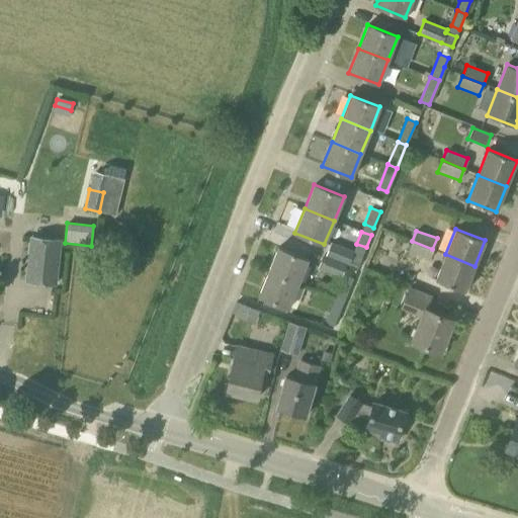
[(55,284),(57,264),(44,262),(46,239),(31,237),(26,281),(55,284)]
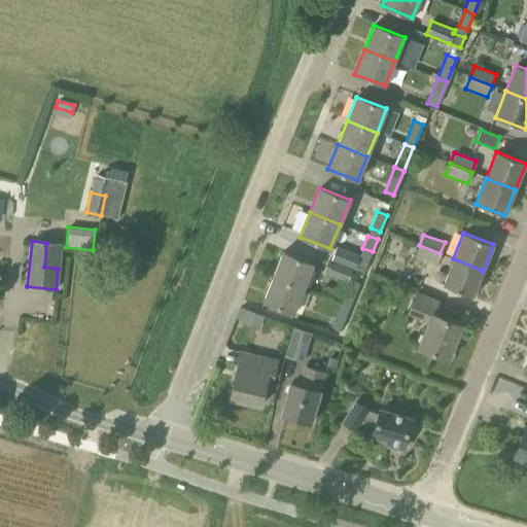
[(435,265),(440,253),(419,245),(414,256),(435,265)]
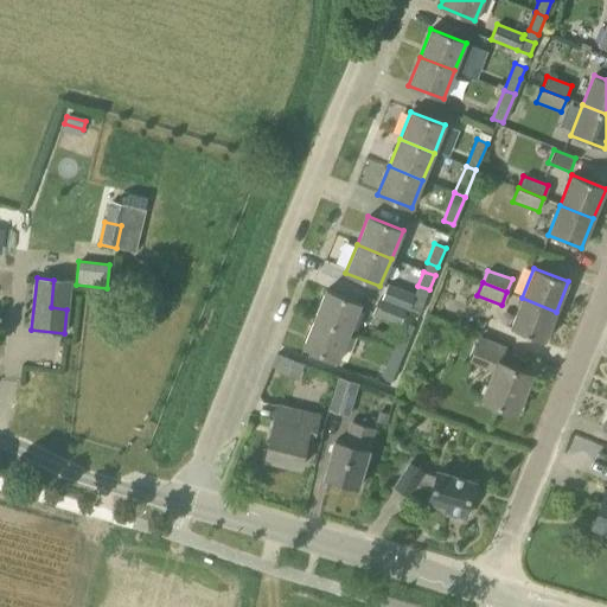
[(388,283),(381,299),(406,310),(408,310),(420,314),(426,299),(414,294),(388,283)]
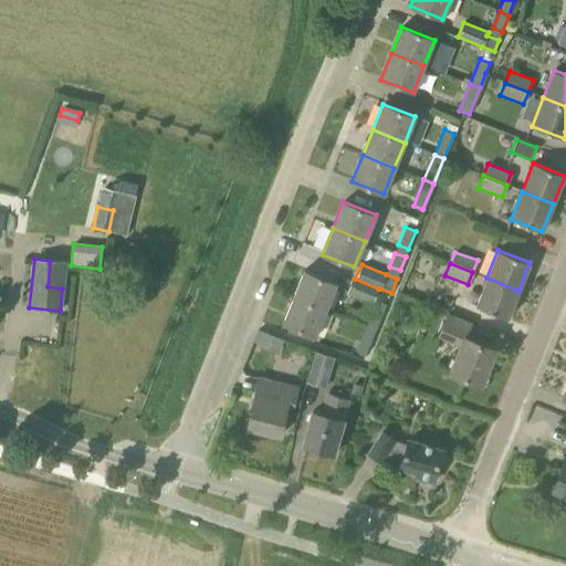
[(293,296),(325,310),(336,283),(304,271),(293,296)]
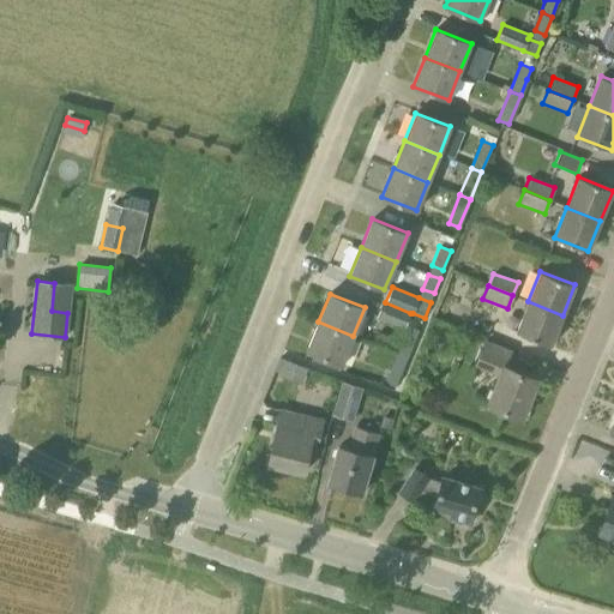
[(381,301),(375,318),(404,329),(410,313),(385,302),(381,301)]
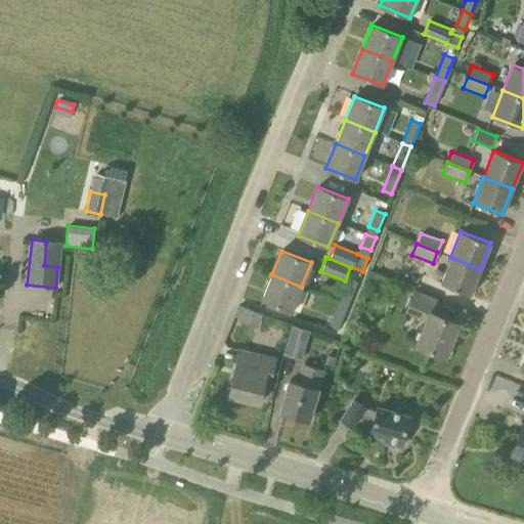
[(470,295),(480,269),(450,257),(440,284),(470,295)]
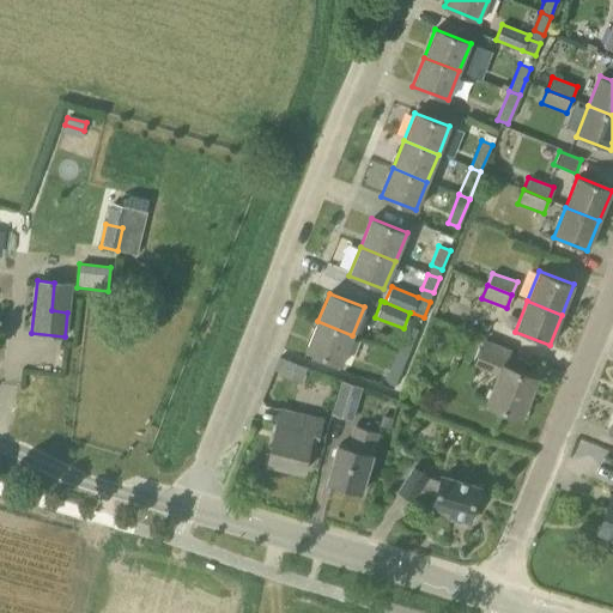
[(341,363),(352,335),(317,321),(307,350),(341,363)]
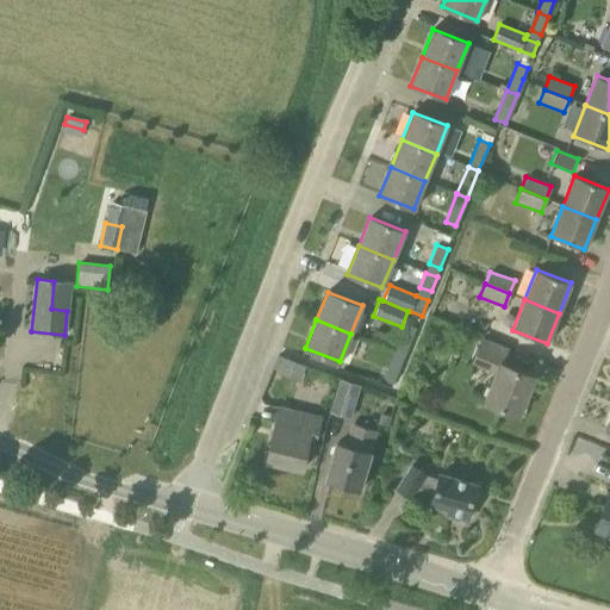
[(405,323),(397,342),(409,347),(416,328),(405,323)]
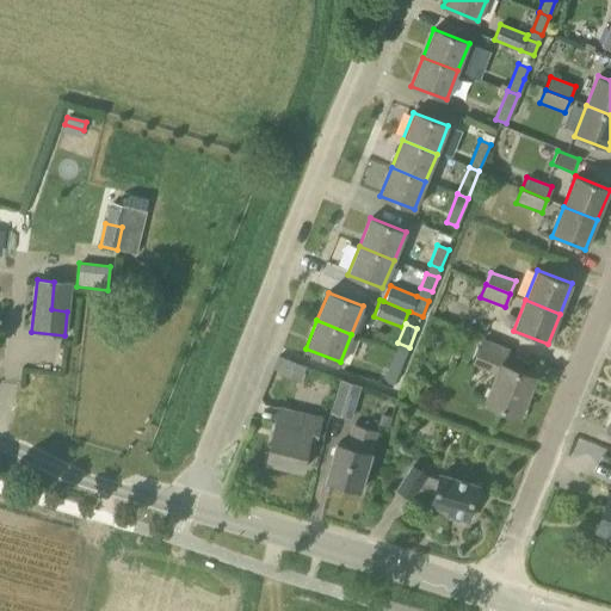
[(519,415),(535,377),(503,364),(508,347),(481,337),(470,365),(495,375),(485,402),(519,415)]
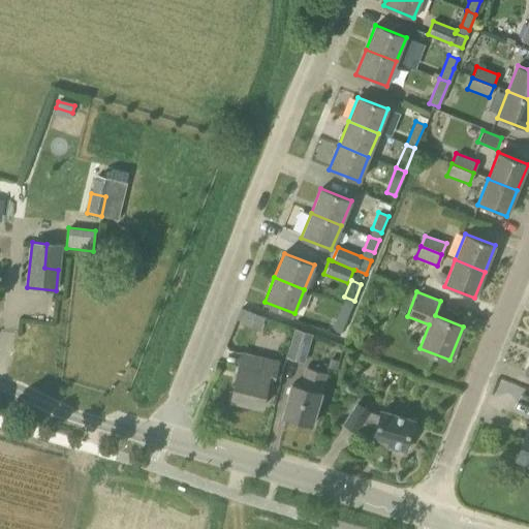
[(341,305),(335,321),(344,325),(351,309),(341,305)]
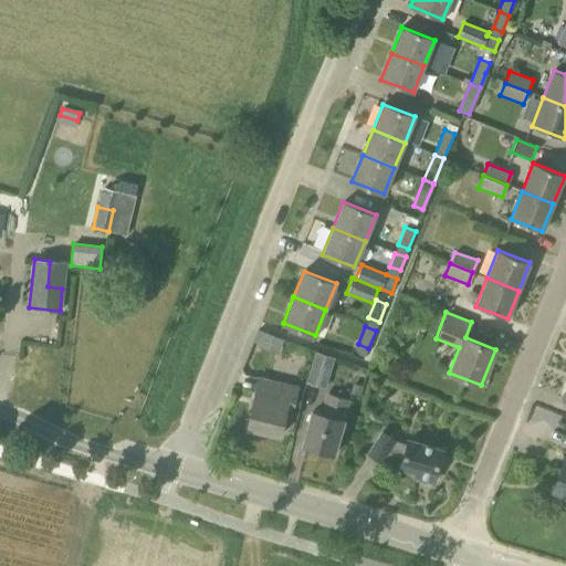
[(278,355),(283,339),(262,333),(263,332),(257,329),(252,343),(258,345),(257,348),(278,355)]
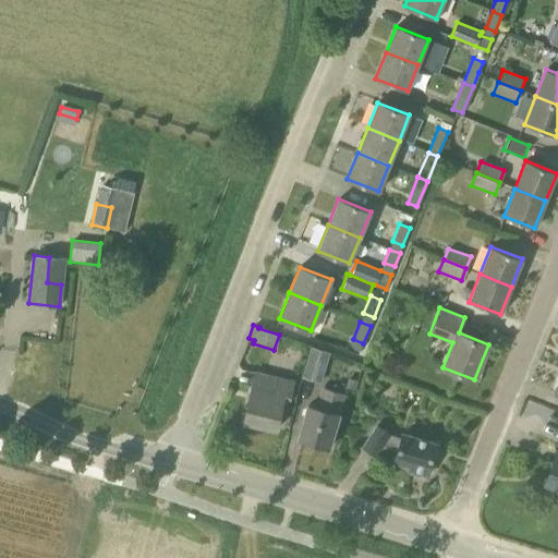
[(311,348),(302,377),(320,384),(329,353),(311,348)]
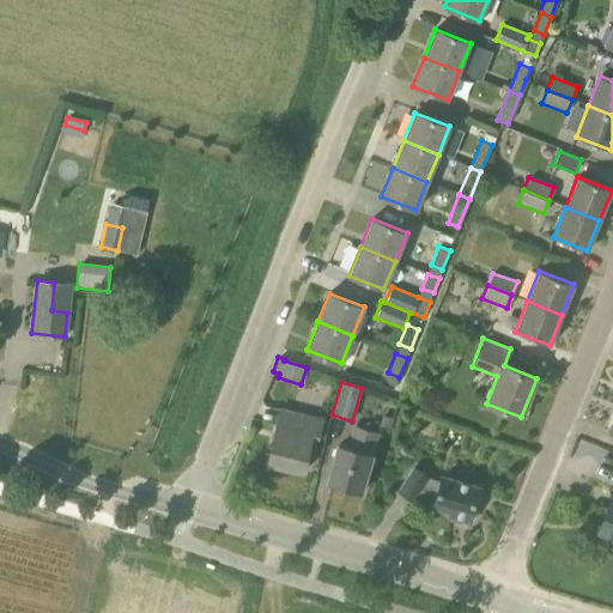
[(316,443),(321,419),(289,412),(285,428),(275,425),(267,463),(302,472),(304,460),(308,461),(313,457),(316,443)]
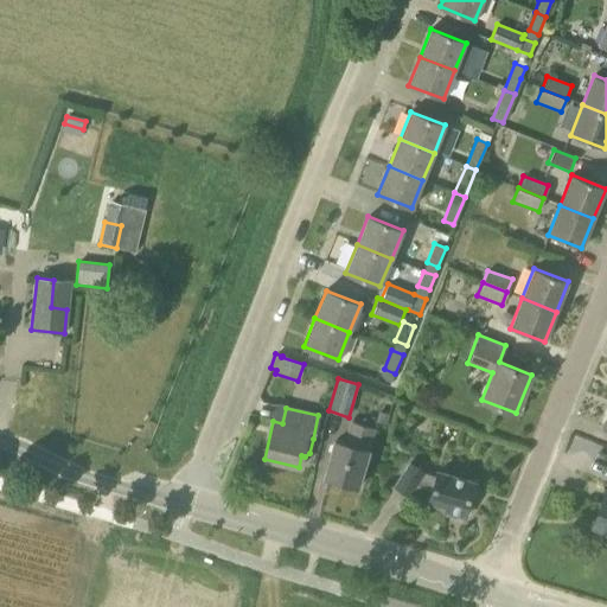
[(327,478),(357,486),(368,452),(369,452),(375,429),(351,422),(345,445),(334,442),(330,459),(330,460),(332,460),(327,478)]
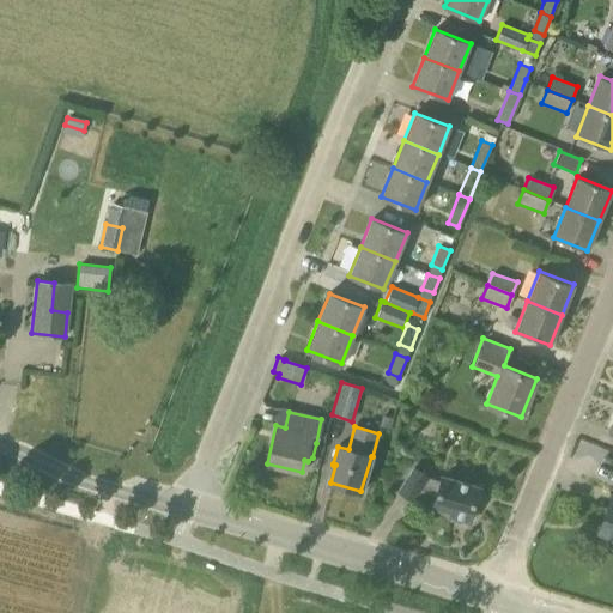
[(439,481),(428,479),(411,467),(395,492),(412,503),(419,492),(436,497),(432,507),(451,513),(449,517),(468,522),(479,487),(442,477),(439,481)]
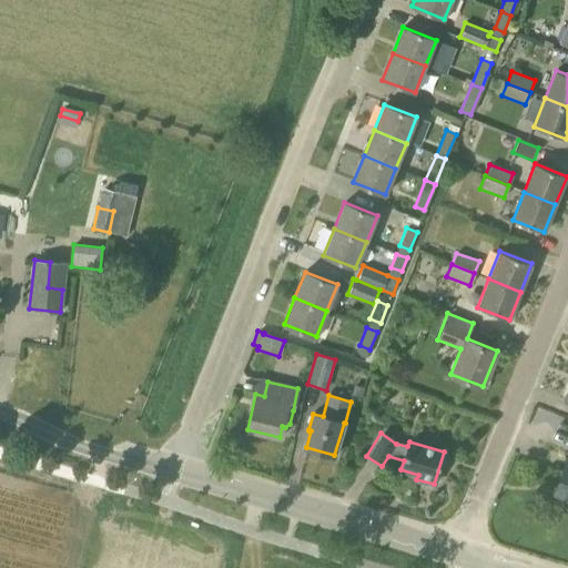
[(567,457),(555,489),(567,495),(567,457)]
